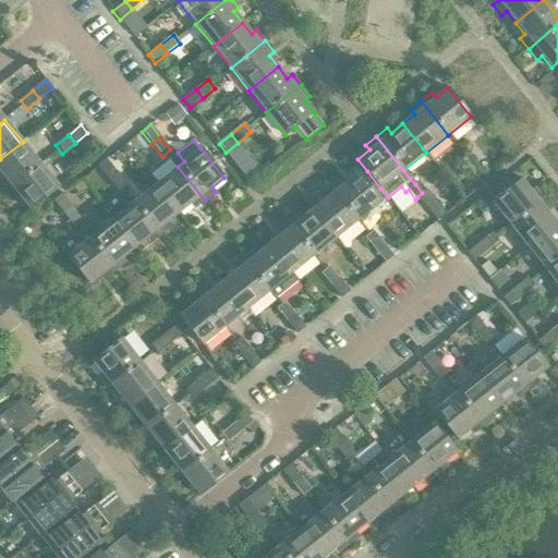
[(0,178),(0,183),(7,191),(40,164),(23,142),(0,159),(0,173),(2,177),(0,178)]
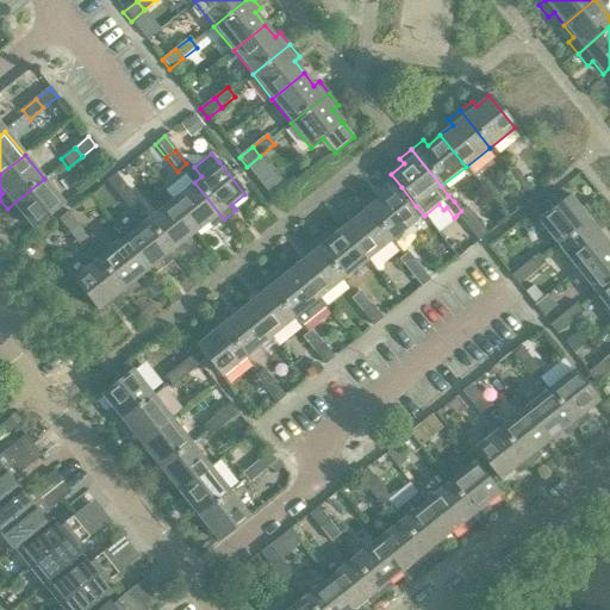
[(505,176),(516,191),(524,182),(514,169),(505,176)]
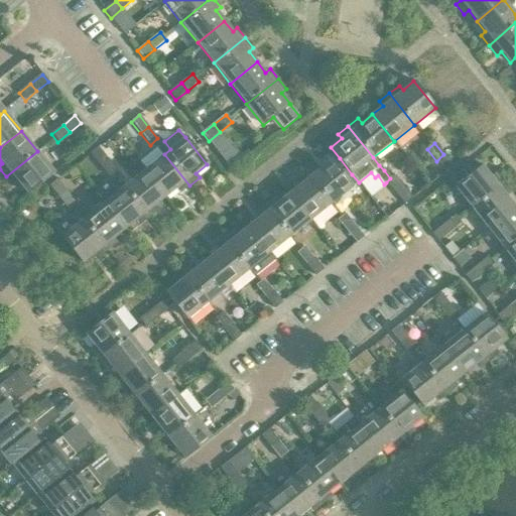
[(232,147),(221,156),(231,169),(242,160),(232,147)]
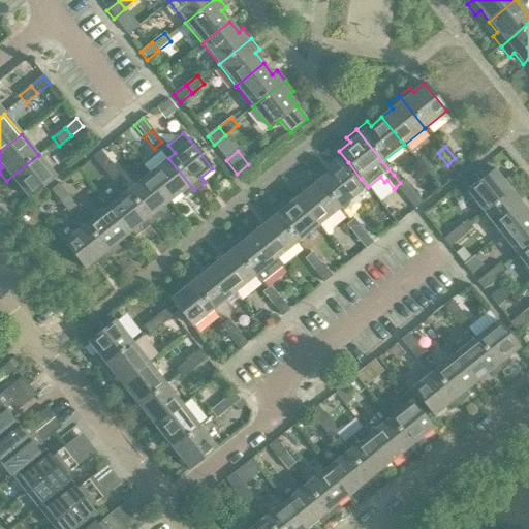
[(93,158),(102,169),(110,163),(100,152),(93,158)]
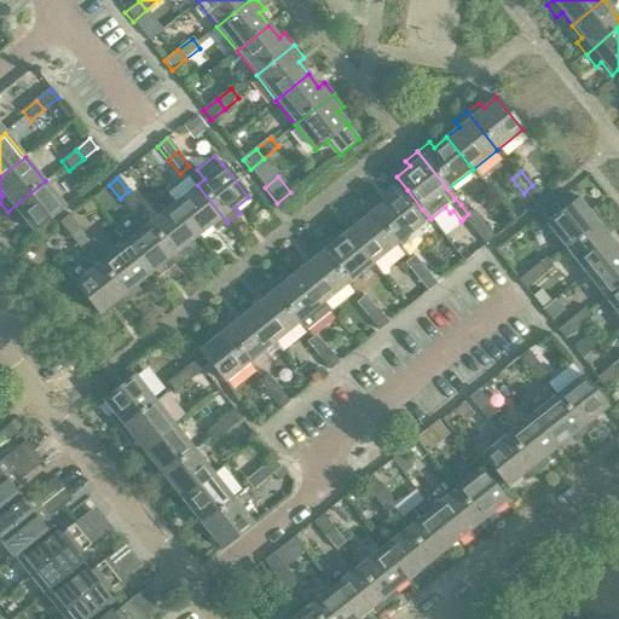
[(45,181),(7,212),(17,224),(22,220),(33,233),(65,207),(45,181)]
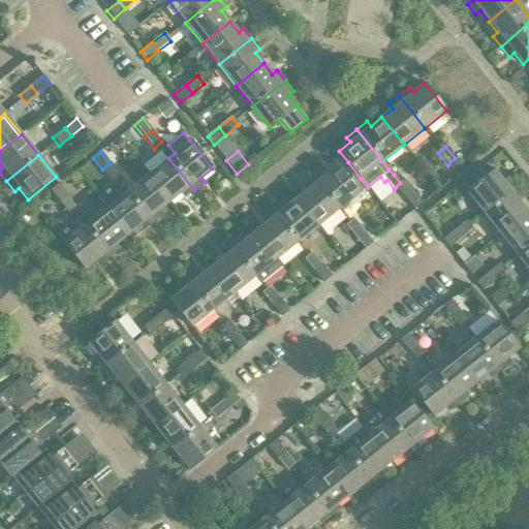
[(168,158),(147,175),(169,203),(180,194),(184,198),(194,190),(168,158)]
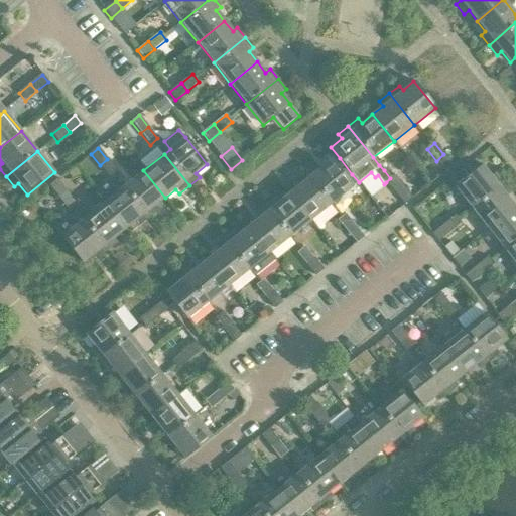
[(443,154),(436,161),(445,172),(454,166),(443,154)]
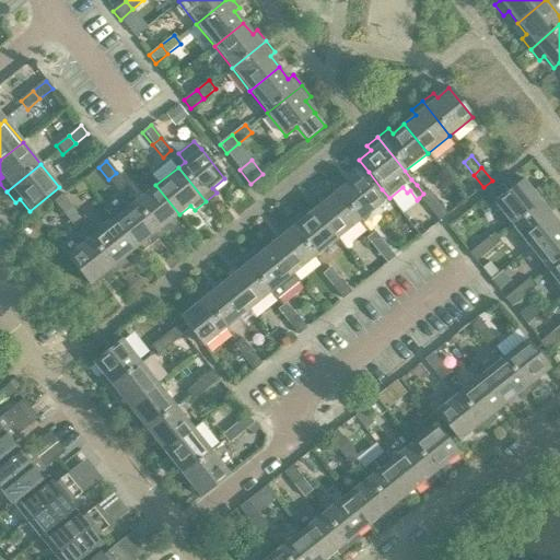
[(343,178),(333,187),(360,222),(383,203),(389,198),(382,189),(369,172),(362,177),(359,174),(347,184),(343,178)]
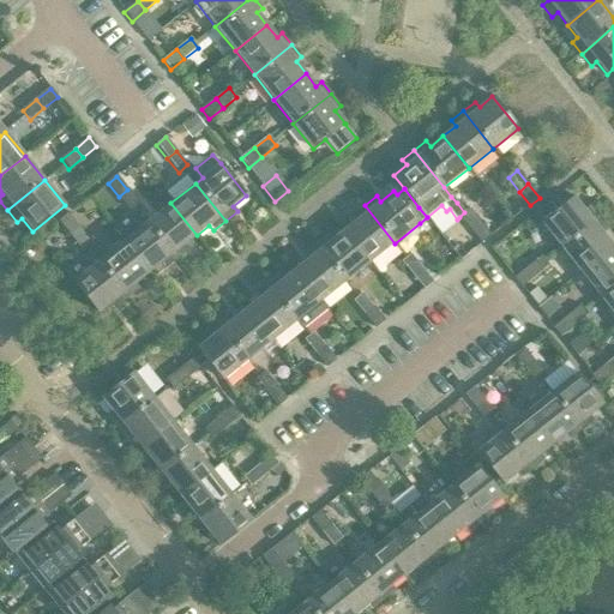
[(127,190),(119,197),(130,211),(139,204),(127,190)]
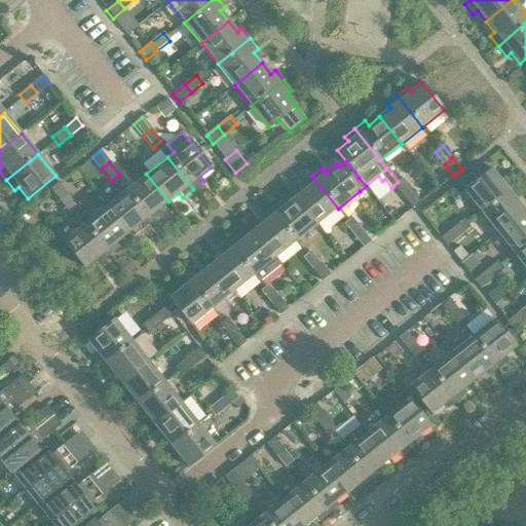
[(473,184),(463,191),(481,213),(513,187),(504,177),(499,180),(491,168),(487,172),(482,165),(466,177),(473,184)]
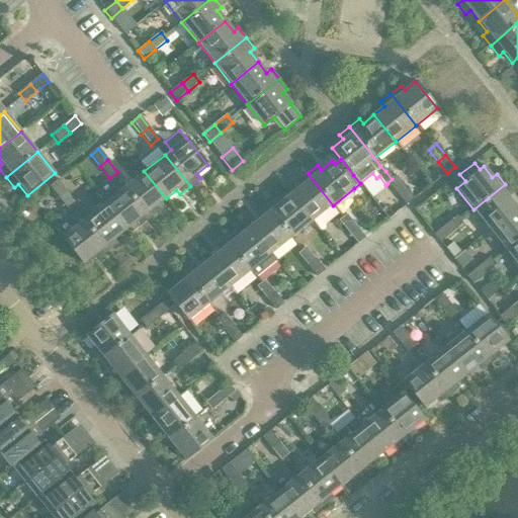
[(144,171),(123,187),(149,220),(159,211),(155,206),(166,198),(144,171)]
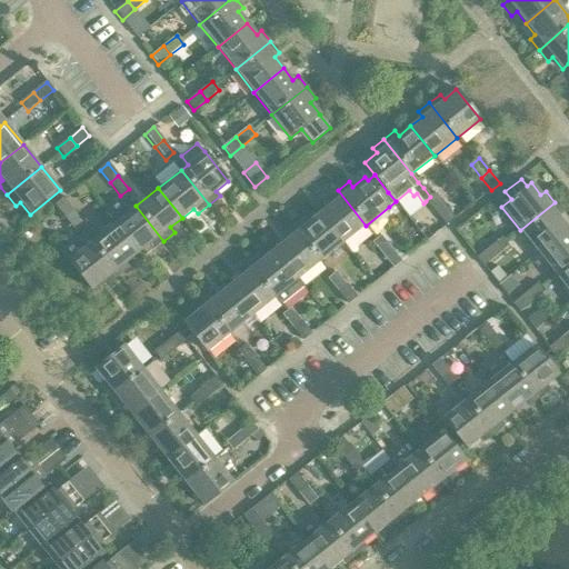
[(330,205),(319,213),(342,243),(366,226),(338,190),(327,199),(330,205)]
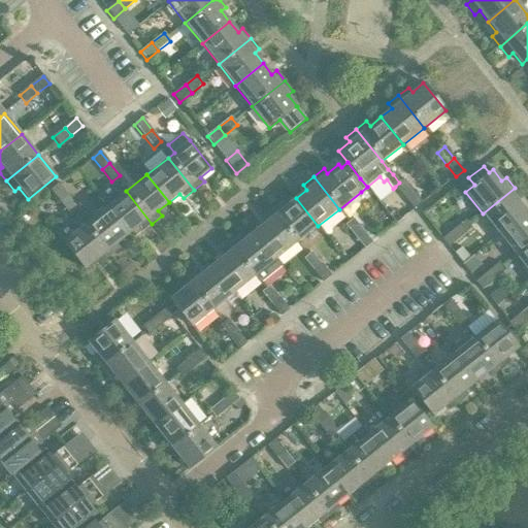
[(399,183),(395,187),(404,198),(413,192),(403,180),(399,183)]
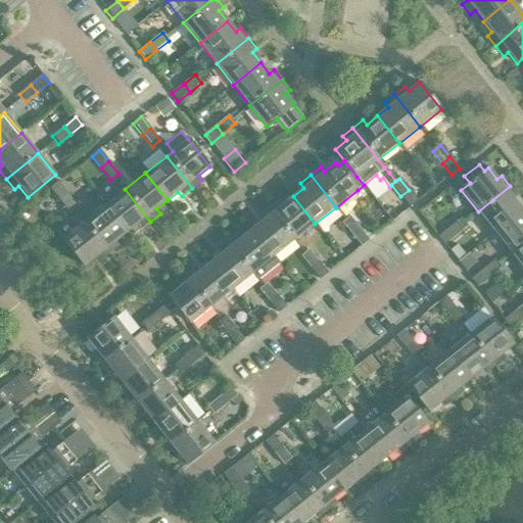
[(50,189),(59,201),(67,195),(58,183),(50,189)]
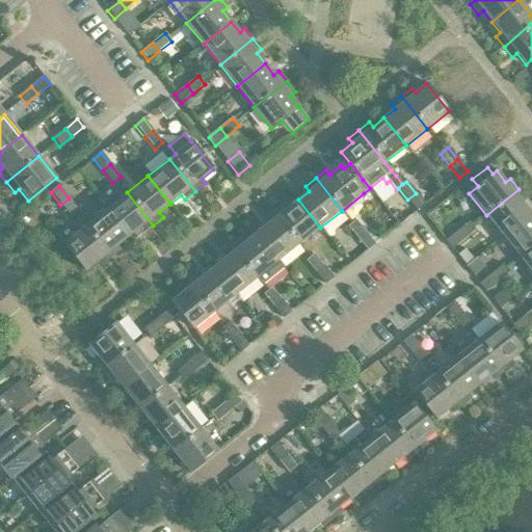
[(519,189),(486,215),(503,236),(531,214),(522,203),(527,200),(519,189)]
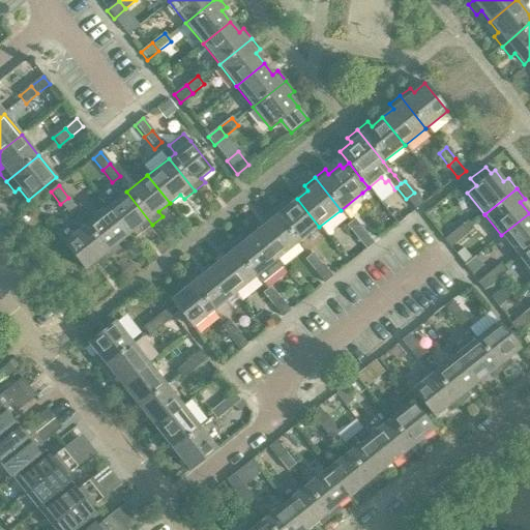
[(126,192),(106,209),(127,237),(139,228),(142,233),(152,225),(126,192)]
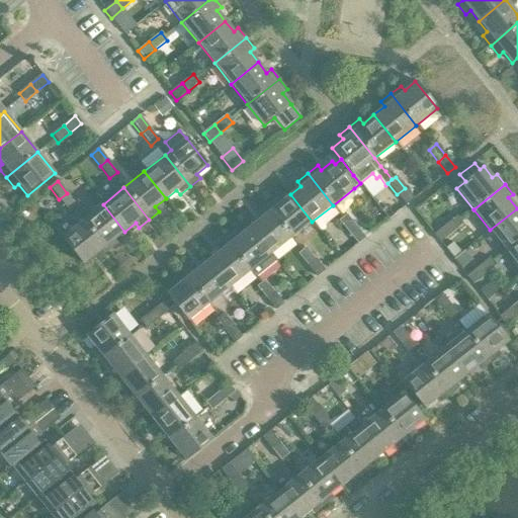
[(405,188),(397,194),(406,206),(414,200),(405,188)]
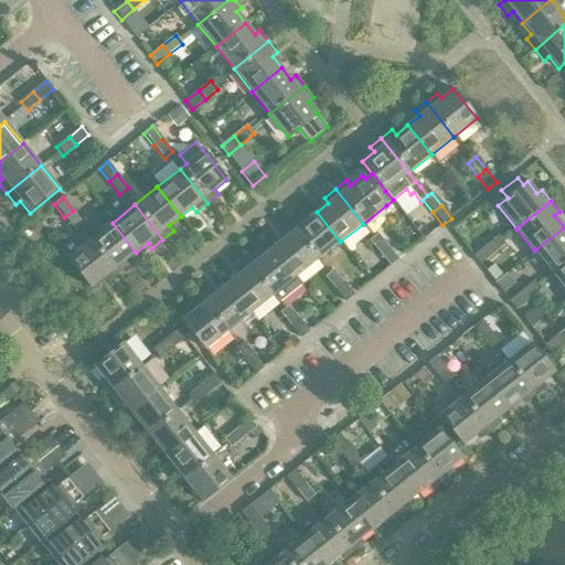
[(73,211),(64,217),(74,230),(83,223),(73,211)]
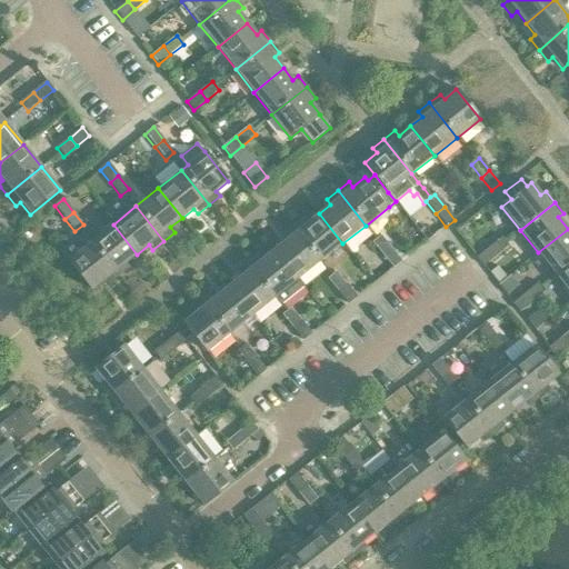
[(303,218),(292,227),(320,261),(342,243),(319,213),(308,222),(303,218)]
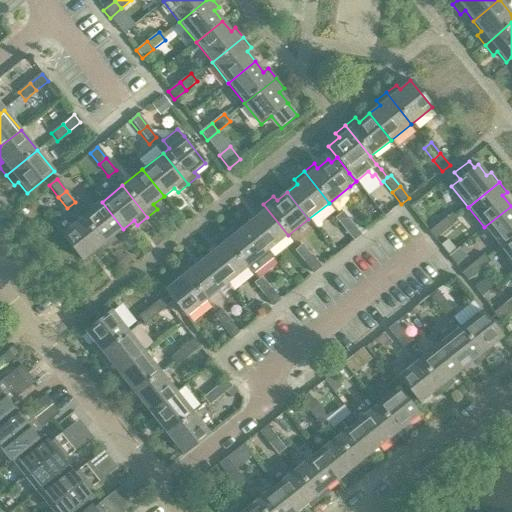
[(102,202),(81,218),(106,249),(116,241),(113,237),(123,229),(102,202)]
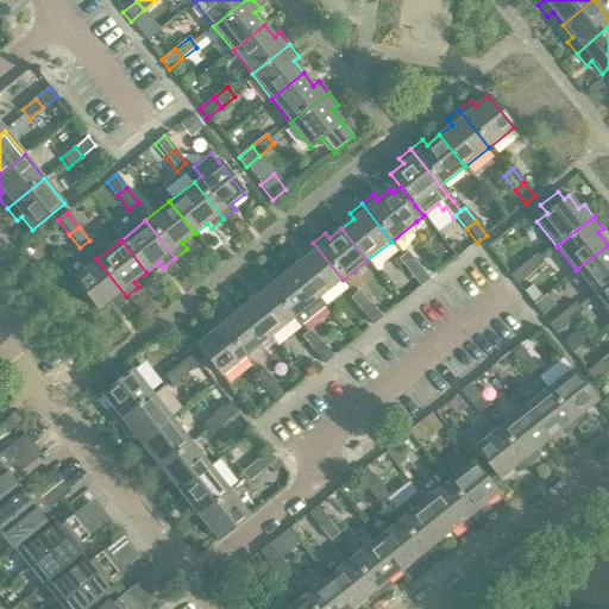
[(306,257),(293,268),(319,299),(343,280),(313,243),(301,252),(306,257)]
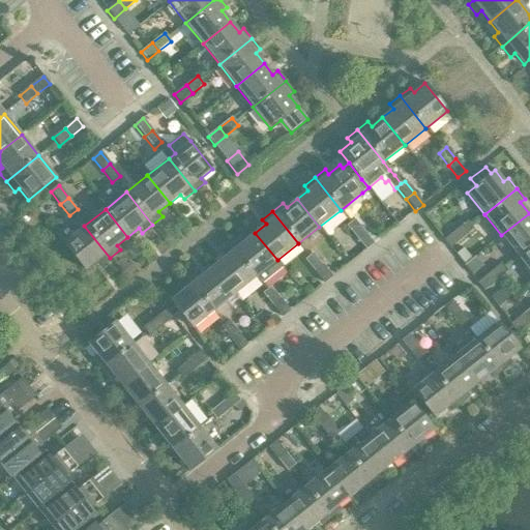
[(529,214),(529,213),(501,235),(518,257),(529,246),(529,214)]
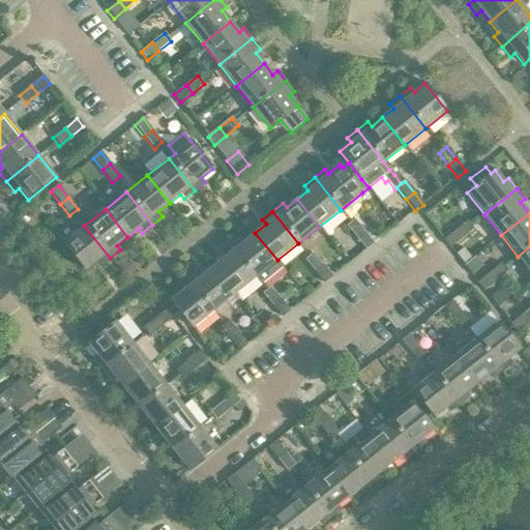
[(347,227),(356,239),(364,232),(355,221),(347,227)]
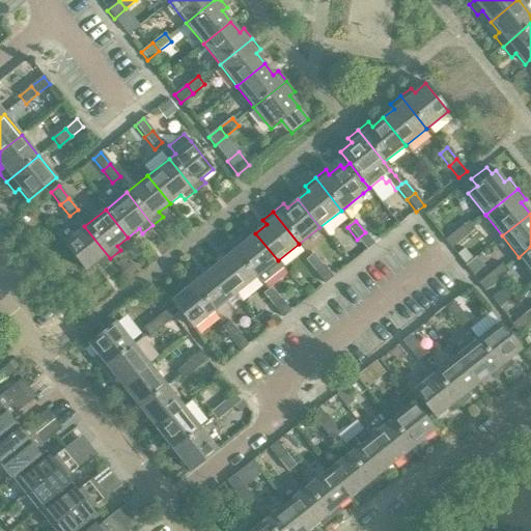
[(468,222),(456,231),(463,240),(475,230),(468,222)]
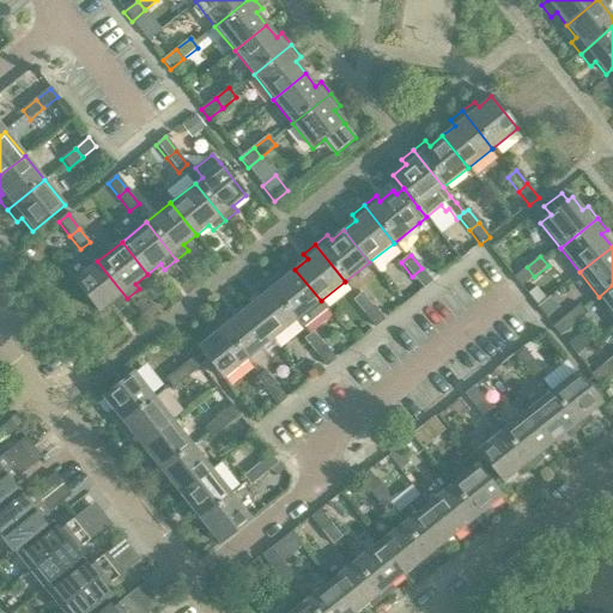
[(127,298),(97,261),(73,281),(98,314),(111,303),(115,308),(127,298)]
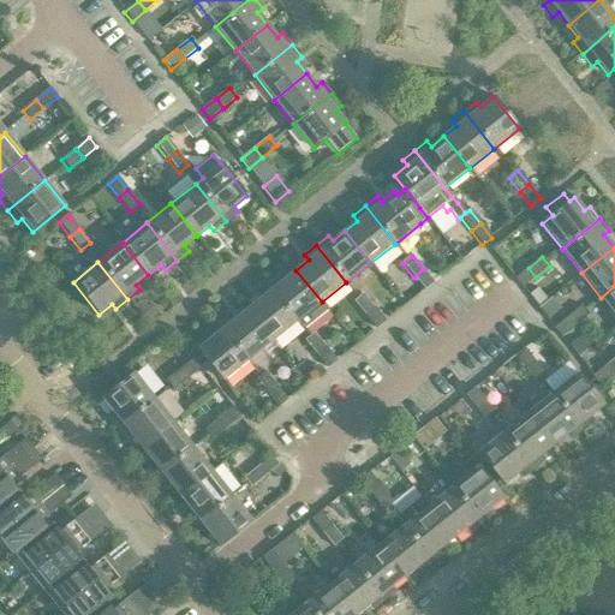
[(536,278),(529,268),(514,279),(523,288),(536,278)]
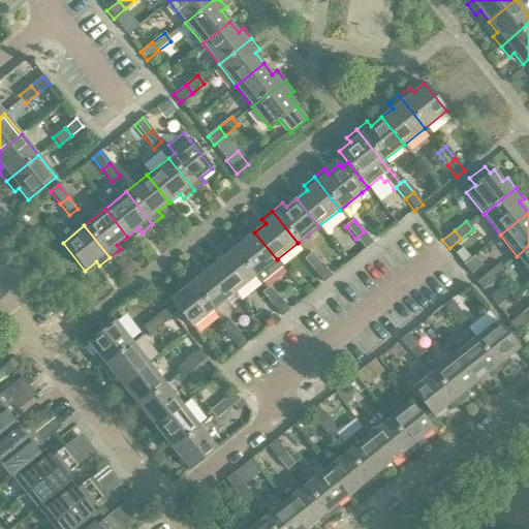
[(364,231),(355,239),(365,250),(373,244),(364,231)]
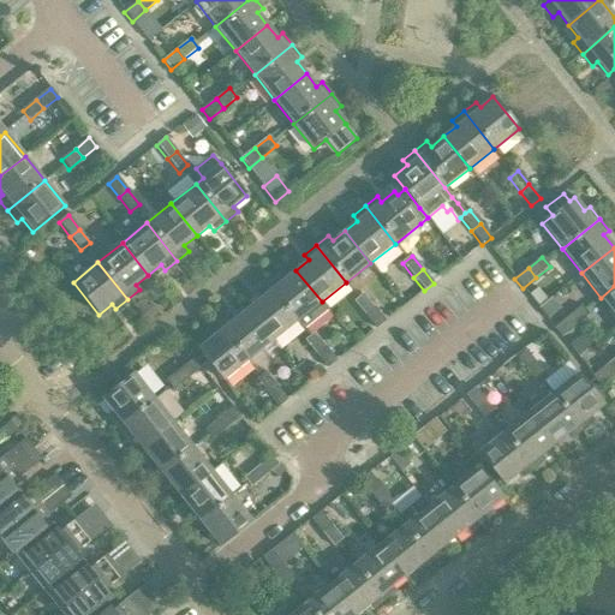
[(280,274),(268,284),(298,322),(303,329),(328,310),(322,302),(296,270),(284,280),(280,274)]
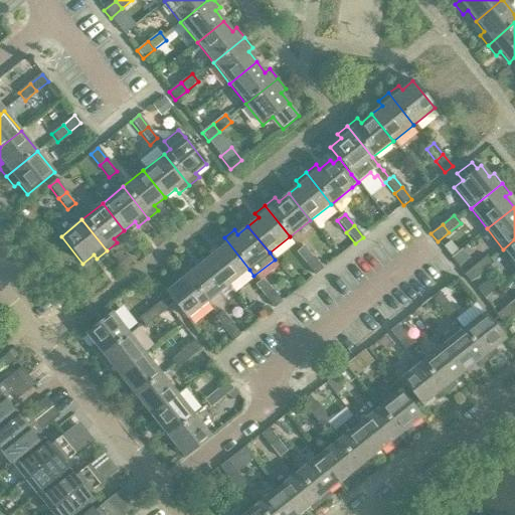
[(217,250),(207,259),(228,286),(249,270),(224,237),(214,245),(217,250)]
